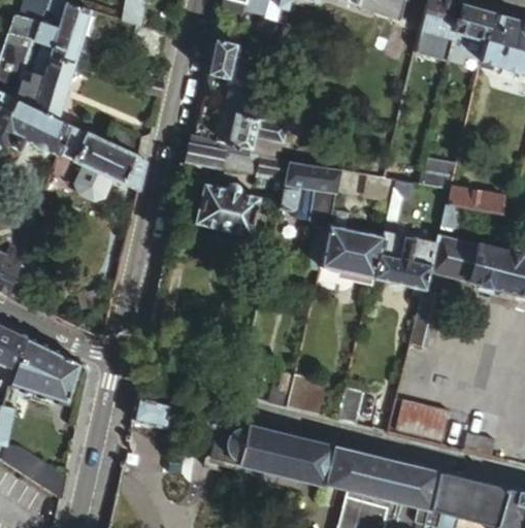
[(37,33),(50,0),(24,0),(14,28),(7,25),(0,43),(0,91),(8,95),(13,98),(21,78),(31,51),(37,33)]
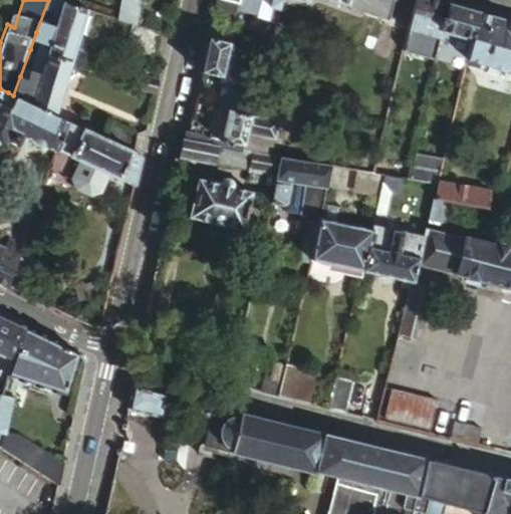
[(89,9),(67,2),(59,0),(47,35),(36,32),(30,49),(48,55),(72,63),(89,9)]
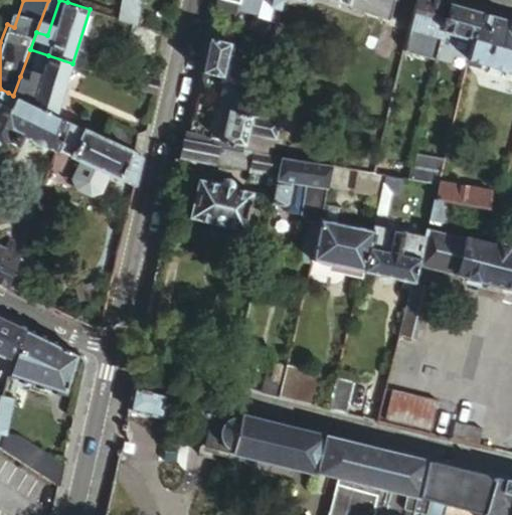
[(121,0),(117,18),(134,23),(137,24),(142,0),(121,0)]
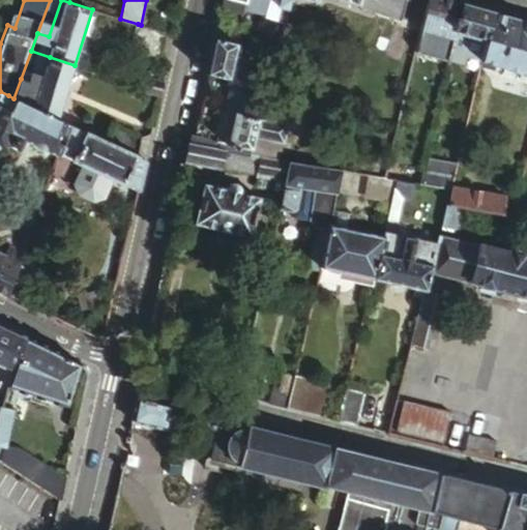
[(244,15),(247,4),(247,0),(226,0),(225,9),(244,15)]
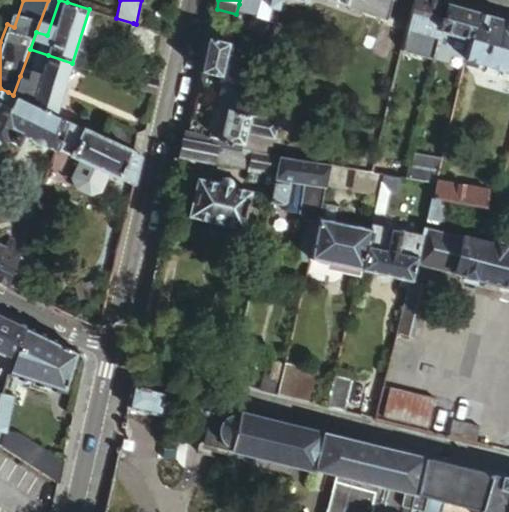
[(239,0),(239,4),(260,9),(262,0),(239,0)]
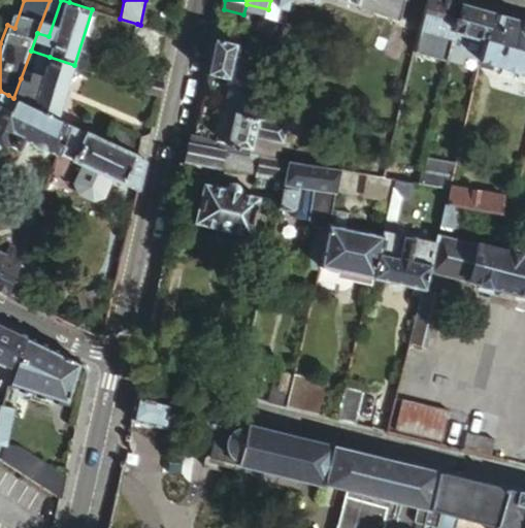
[(288,14),(291,0),(270,0),(268,9),(288,14)]
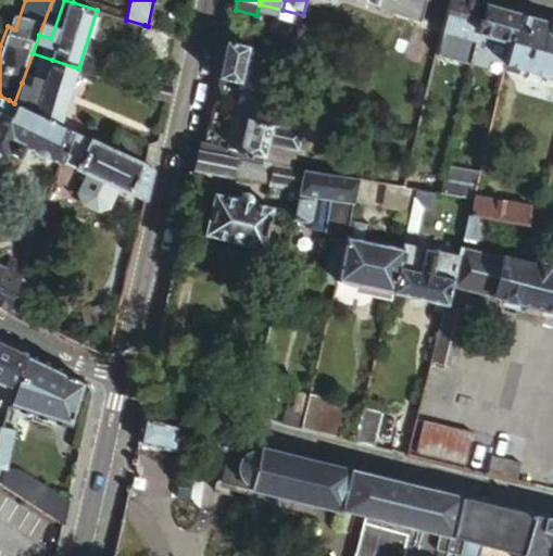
[(306,0),(336,8),(337,0),(346,0),(422,25),(429,0),(306,0)]
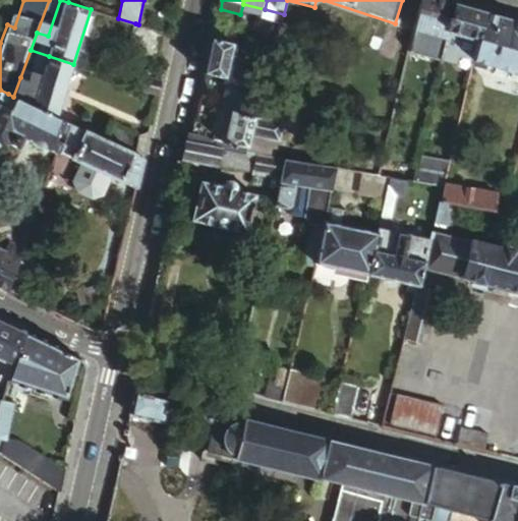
[(457,3),(447,0),(423,0),(416,30),(449,40),(451,32),(457,3)]
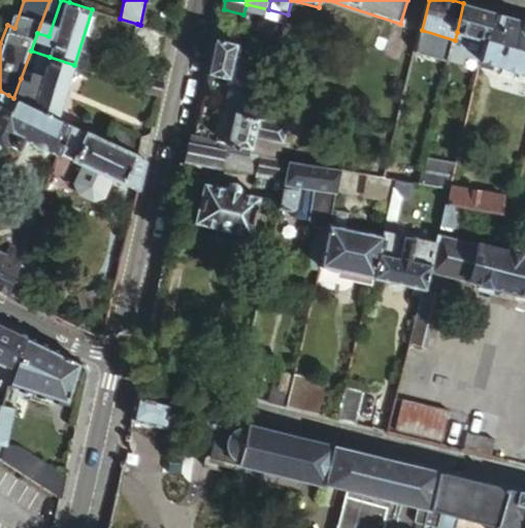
[(496,12),(463,3),(457,32),(489,41),(491,30),(496,12)]
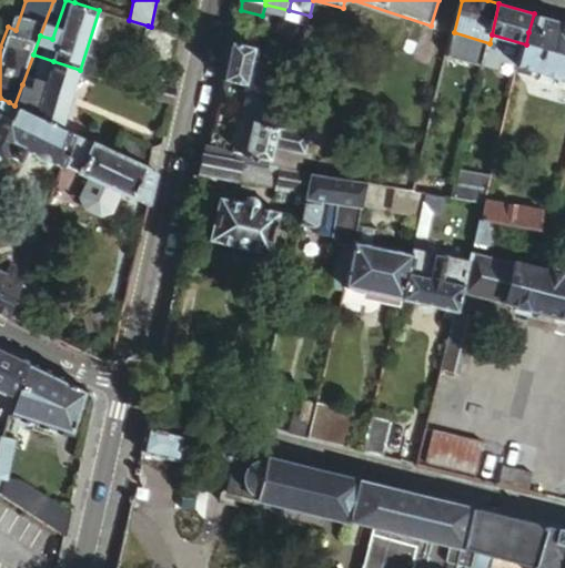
[(528,32),(526,44),(521,64),(564,77),(564,21),(534,13),(528,32)]
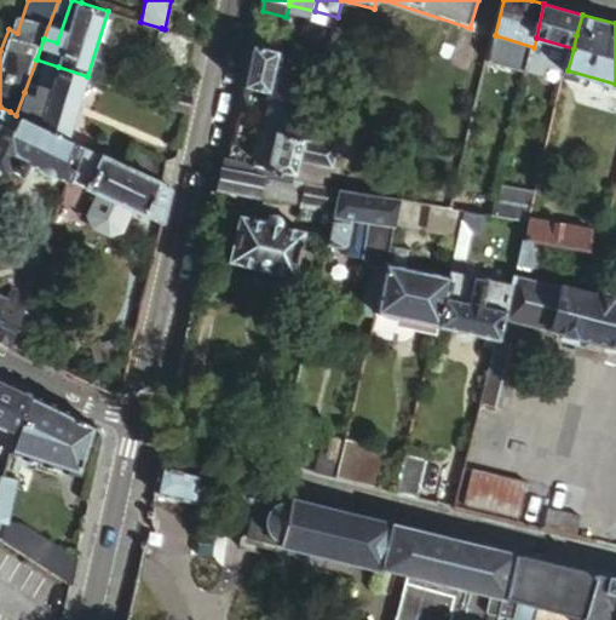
[(254,44),(246,87),(268,92),(272,75),(274,68),(285,27),(275,24),(270,47),(254,44)]
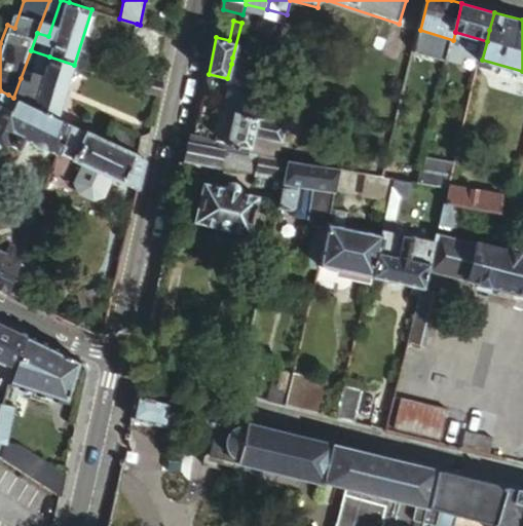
[(140,25),(137,24),(131,42),(161,52),(167,33),(140,25)]
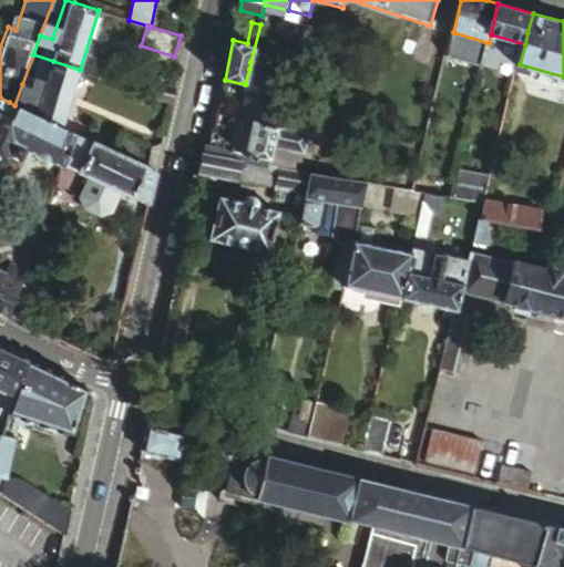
[(61,126),(63,121),(79,72),(80,70),(53,61),(48,81),(36,78),(32,88),(22,84),(14,105),(26,110),(50,122),(61,126)]
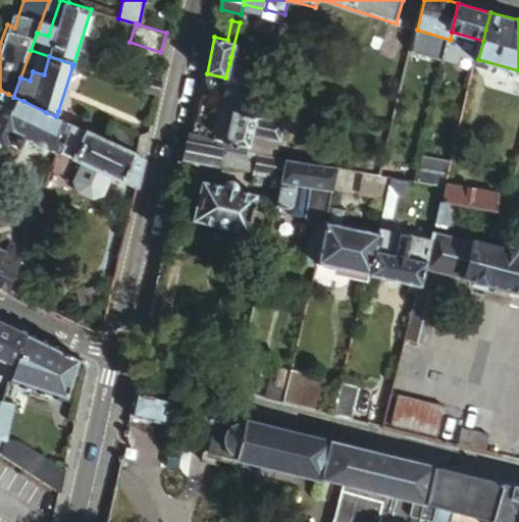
[(229,63),(225,77),(246,83),(246,81),(250,68),(229,63)]
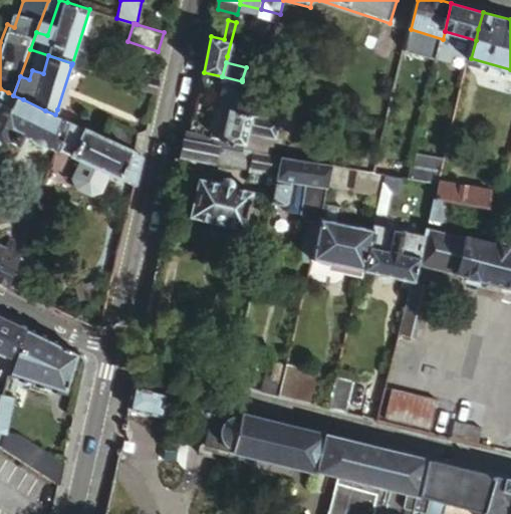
[(242,81),(222,76),(220,84),(225,85),(239,90),(242,81)]
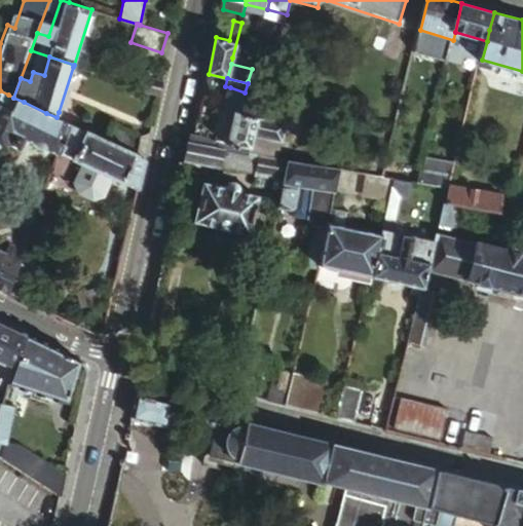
[(191,134),(189,141),(251,152),(254,138),(260,114),(241,108),(244,99),(245,92),(230,87),(223,110),(233,114),(225,141),(215,139),(194,135),(191,134)]
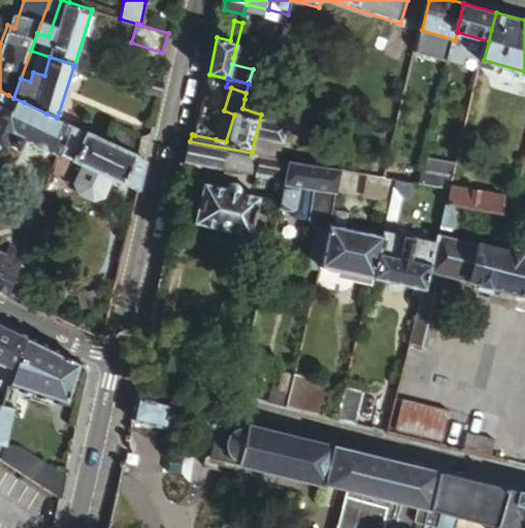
[(69,124),(57,118),(46,113),(24,102),(20,111),(14,109),(15,105),(7,101),(8,95),(0,91),(0,149),(5,152),(7,146),(12,135),(23,139),(58,157),(60,153),(69,124)]
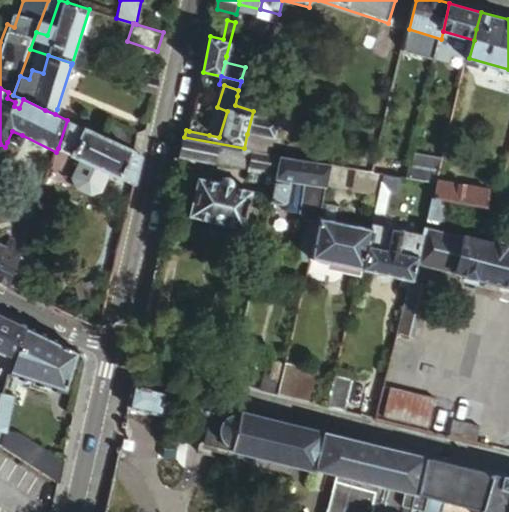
[(235,105),(253,111),(256,100),(237,96),(235,105)]
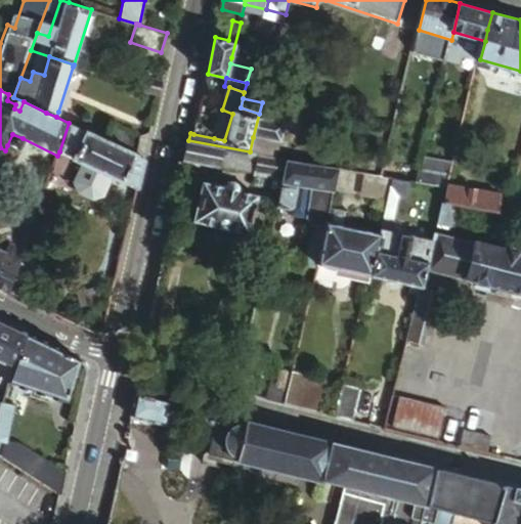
[(298,110),(263,99),(262,102),(259,114),(253,137),(281,144),(287,126),(293,127),(298,110)]
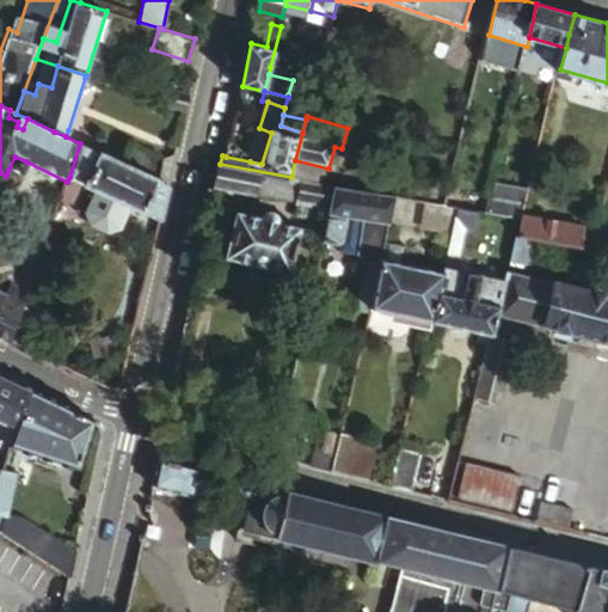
[(259,128),(250,161),(262,164),(271,133),(259,128)]
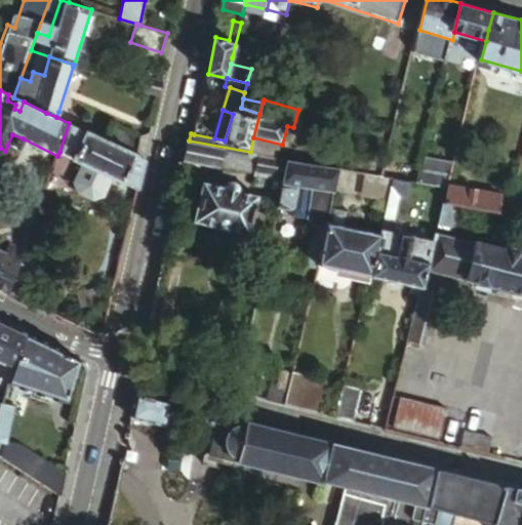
[(64,111),(58,112),(56,117),(69,123),(74,125),(76,120),(73,116),(64,111)]
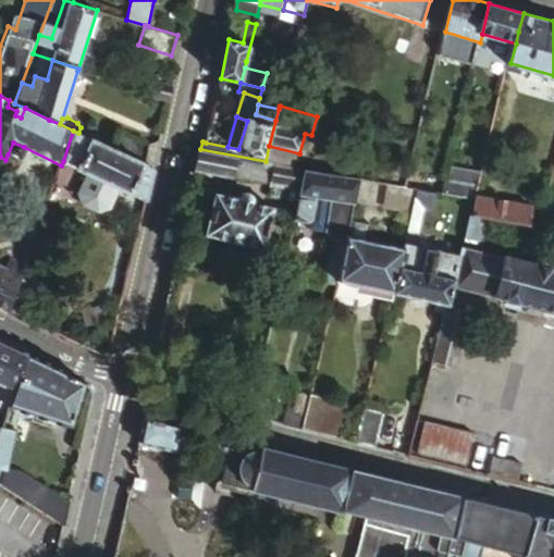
[(130,157),(112,148),(95,140),(78,133),(73,131),(63,161),(77,168),(76,170),(132,196),(133,194),(148,201),(156,168),(147,164),(130,157)]
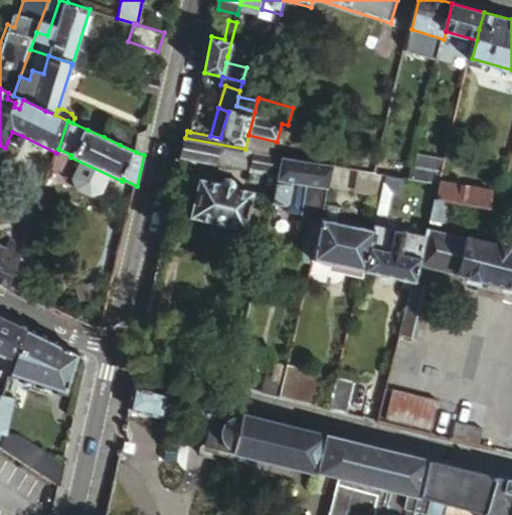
[(112,121),(104,137),(120,145),(136,152),(140,135),(112,121)]
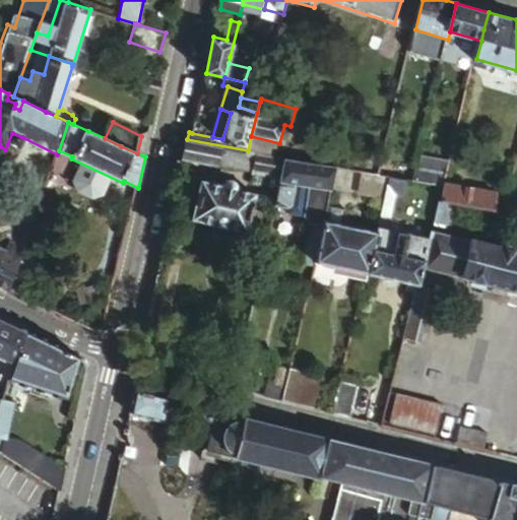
[(12,133),(7,144),(17,149),(22,137),(12,133)]
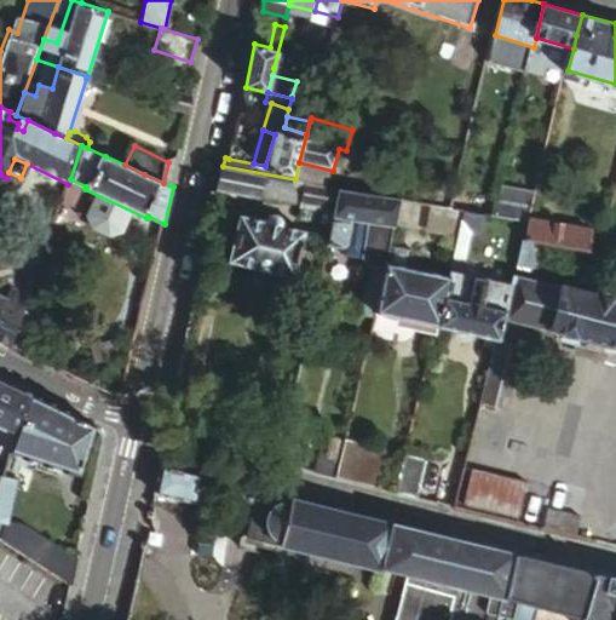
[(223,166),(219,187),(251,193),(254,181),(264,183),(262,195),(304,204),(300,218),(330,223),(338,187),(295,179),(223,166)]
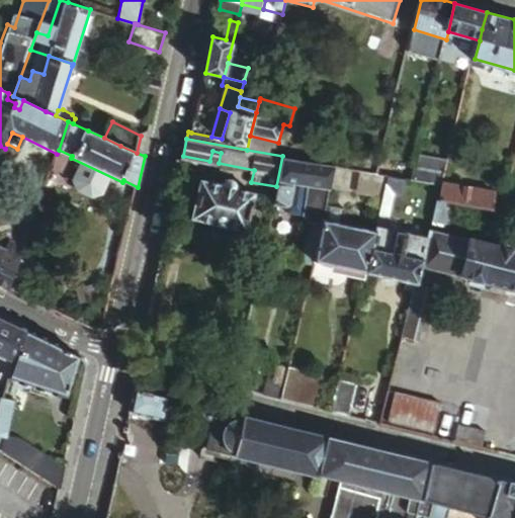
[(212,151),(209,161),(219,163),(221,153),(212,151)]
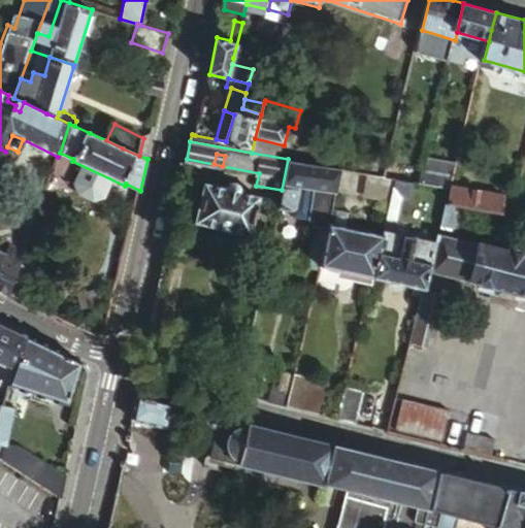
[(423,180),(452,189),(458,164),(429,156),(423,180)]
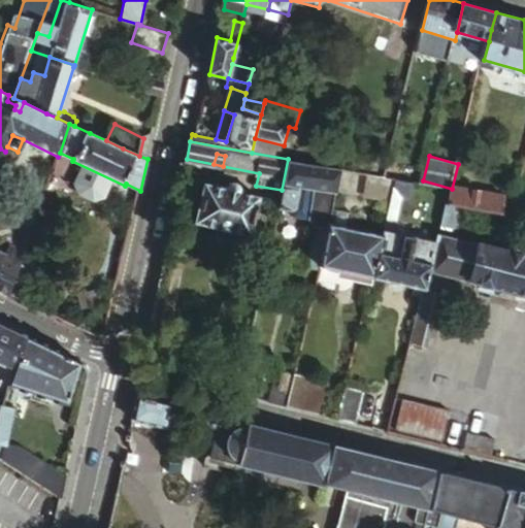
[(340,169),(288,159),(282,190),(277,209),(290,212),(295,208),(298,193),(295,187),(309,190),(303,219),(307,226),(313,227),(310,237),(305,242),(297,282),(300,283),(297,296),(313,300),(320,266),(329,223),(330,219),(336,192),(340,169)]
